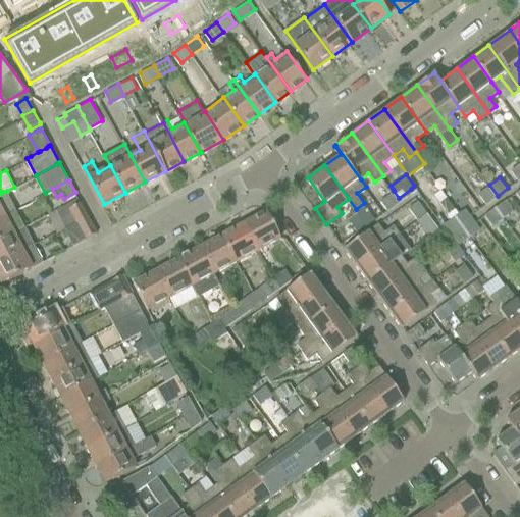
[(489,185),(479,193),(486,203),(498,196),(489,185)]
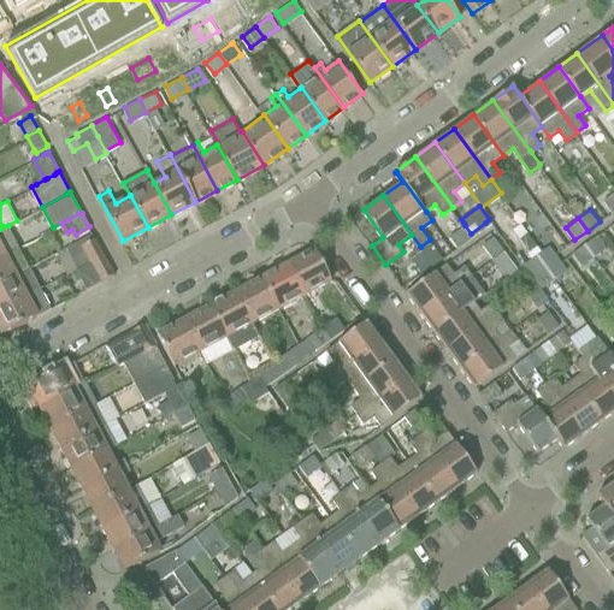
[(4,226),(0,229),(0,255),(15,248),(18,246),(10,229),(9,225),(4,226)]
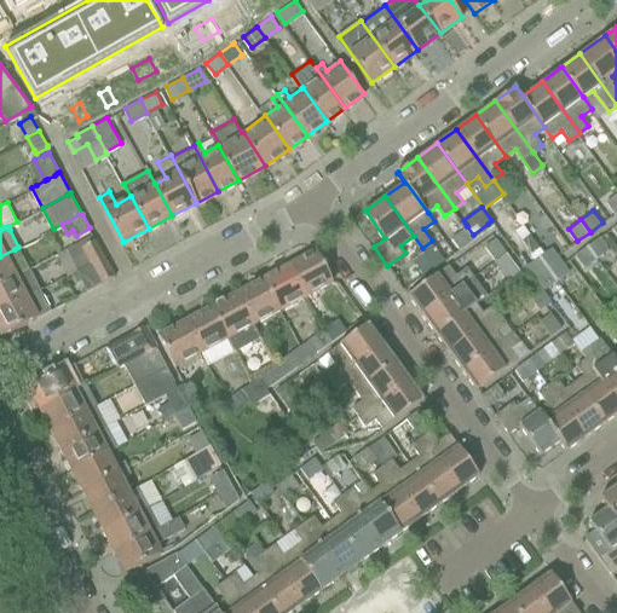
[(467,226),(453,237),(460,246),(473,235),(467,226)]
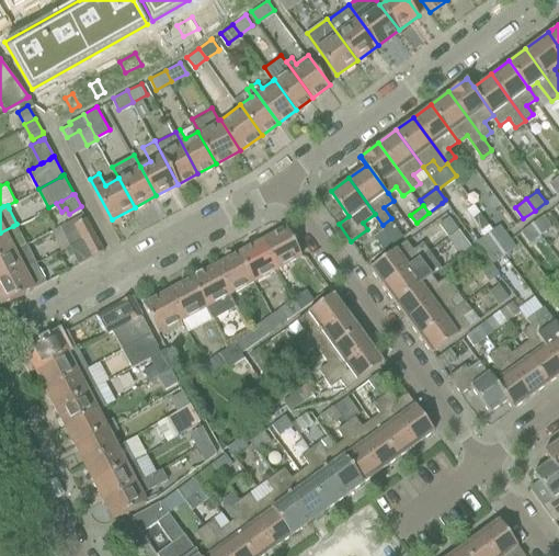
[(481,212),(472,218),(481,229),(490,223),(481,212)]
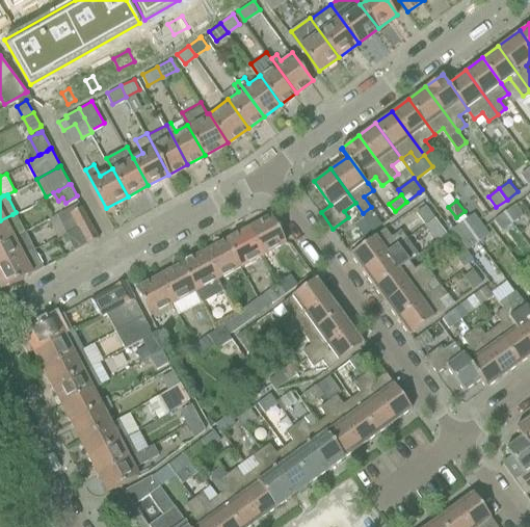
[(80,202),(57,213),(68,232),(79,226),(89,220),(82,206),(80,202)]
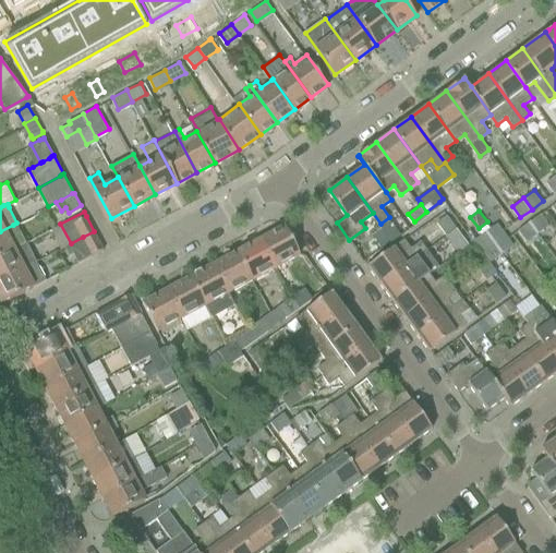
[(436,219),(447,233),(457,227),(445,213),(436,219)]
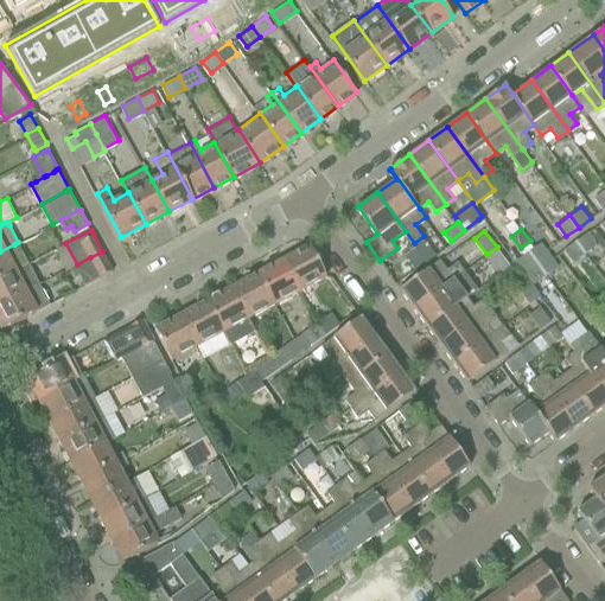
[(590,231),(578,240),(586,251),(598,243),(590,231)]
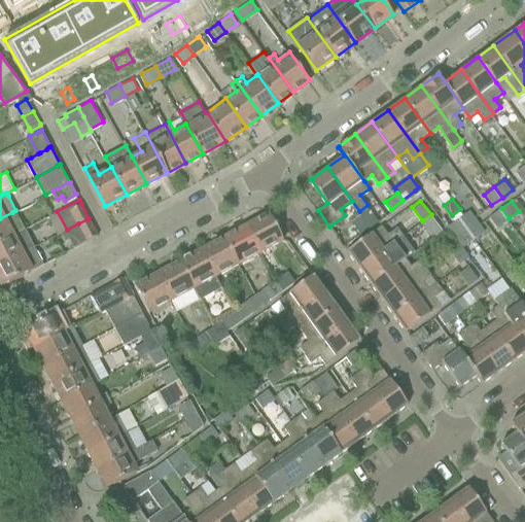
[(501,208),(490,216),(497,227),(509,218),(501,208)]
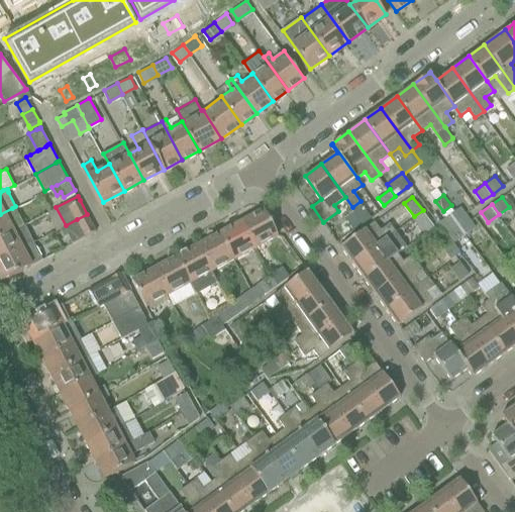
[(12,208),(0,214),(0,234),(13,228),(21,224),(24,222),(15,206),(12,208)]
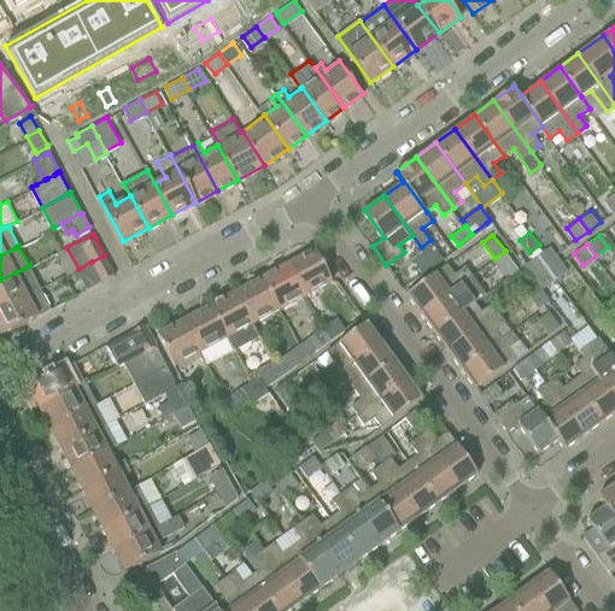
[(548,266),(558,258),(550,246),(539,254),(548,266)]
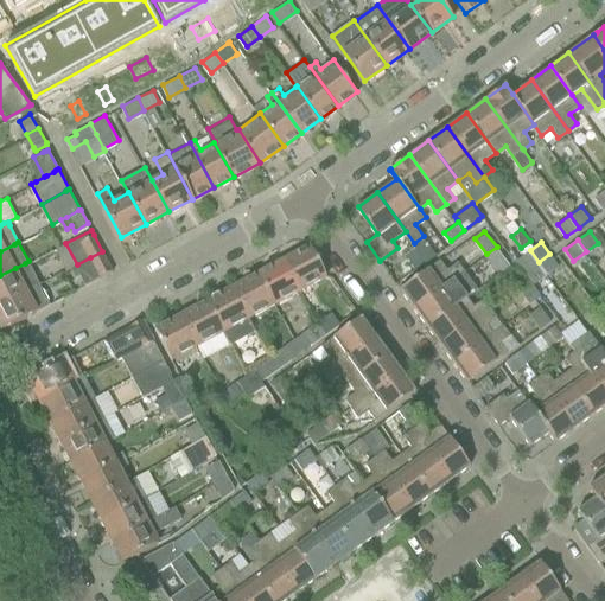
[(310,243),(284,257),(300,288),(326,274),(310,243)]
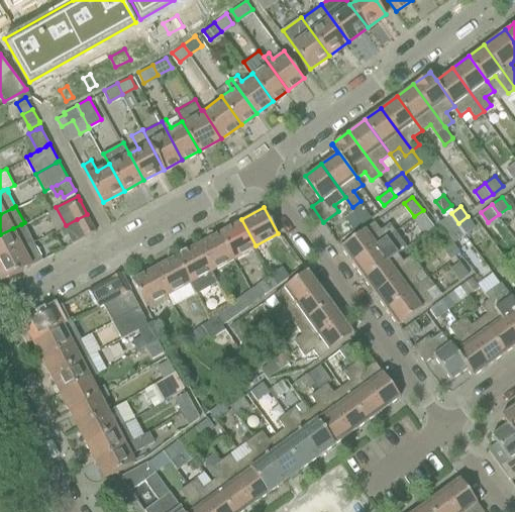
[(354,209),(344,215),(354,228),(364,222),(354,209)]
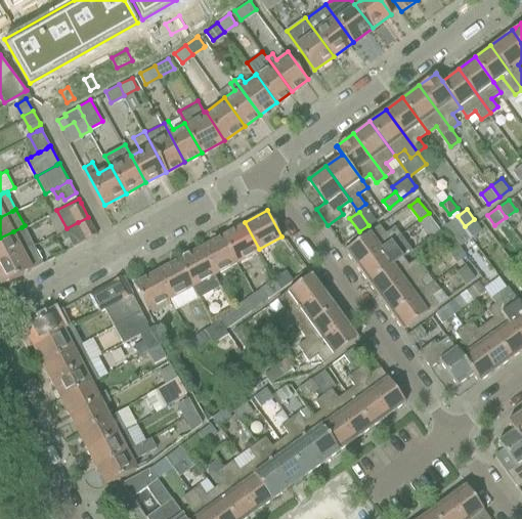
[(429,213),(420,219),(425,226),(434,220),(429,213)]
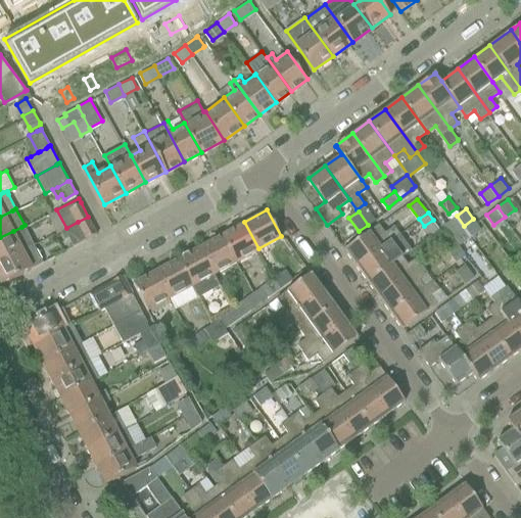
[(454,233),(464,226),(457,216),(446,223),(454,233)]
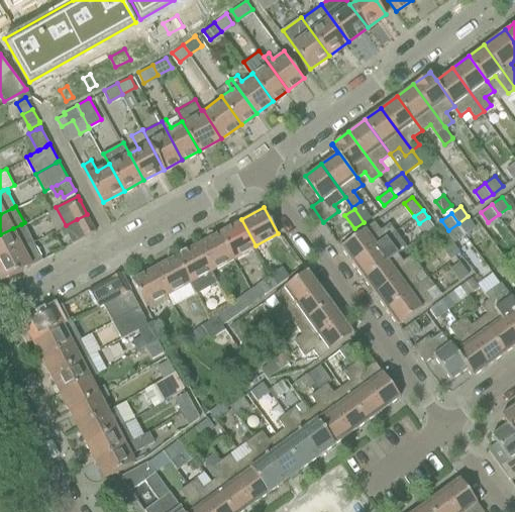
[(77,219),(65,226),(73,241),(85,235),(96,229),(87,214),(77,219)]
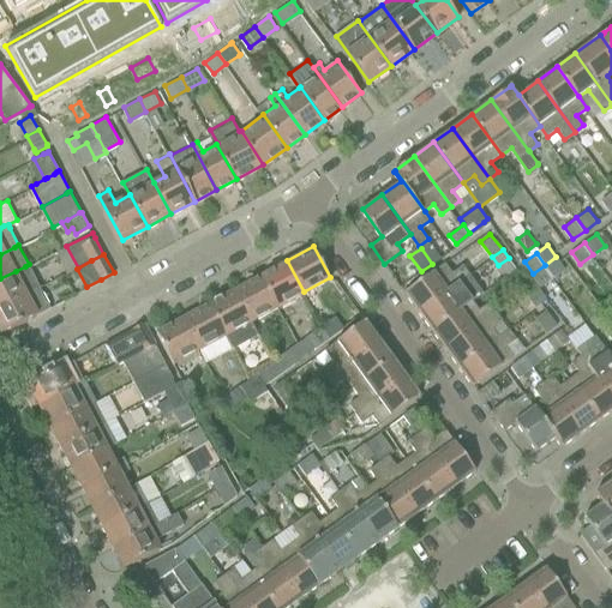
[(545,265),(553,276),(565,268),(556,257),(545,265)]
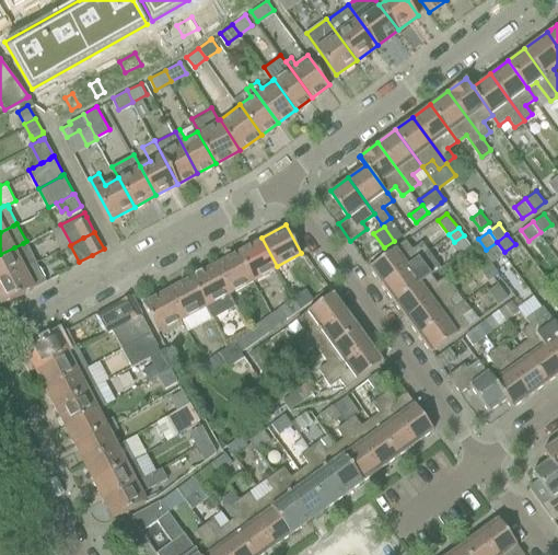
[(262,238),(239,251),(254,279),(277,266),(262,238)]
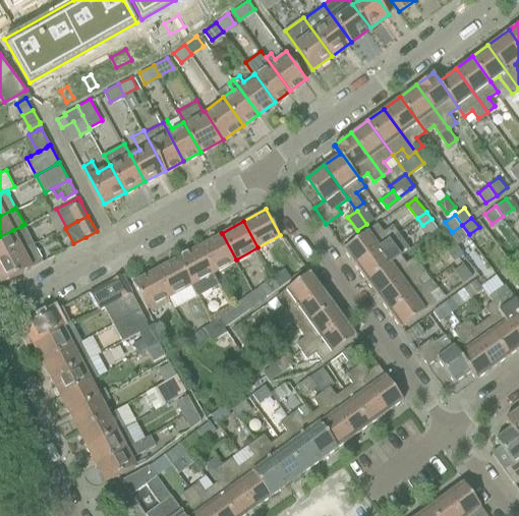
[(344,247),(356,264),(398,233),(393,225),(385,231),(378,223),(344,247)]
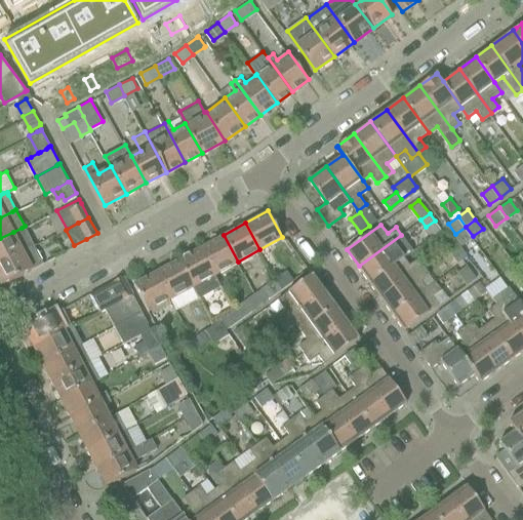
[(13,232),(0,238),(0,262),(31,245),(34,244),(25,226),(22,228),(13,232)]
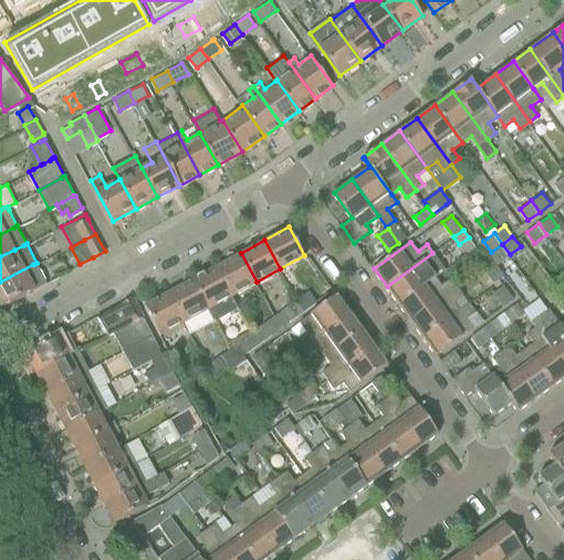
[(510,254),(502,244),(491,252),(499,262),(510,254)]
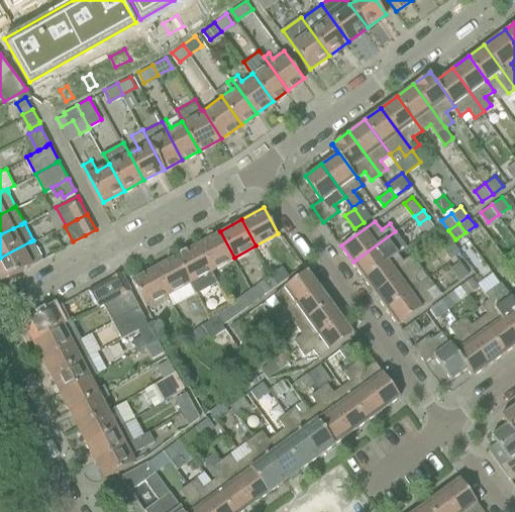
[(432,233),(441,244),(450,237),(442,226),(432,233)]
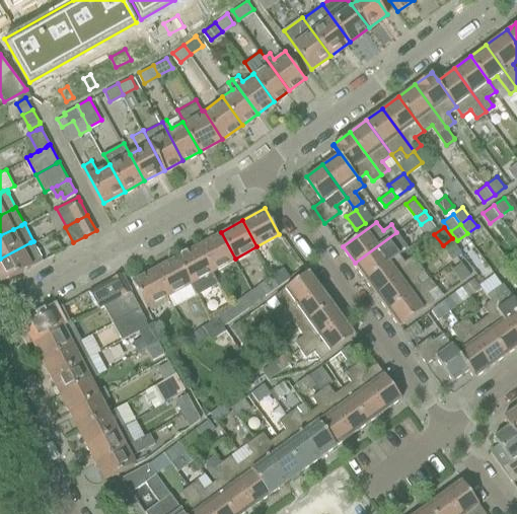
[(221,232),(199,243),(213,270),(235,259),(221,232)]
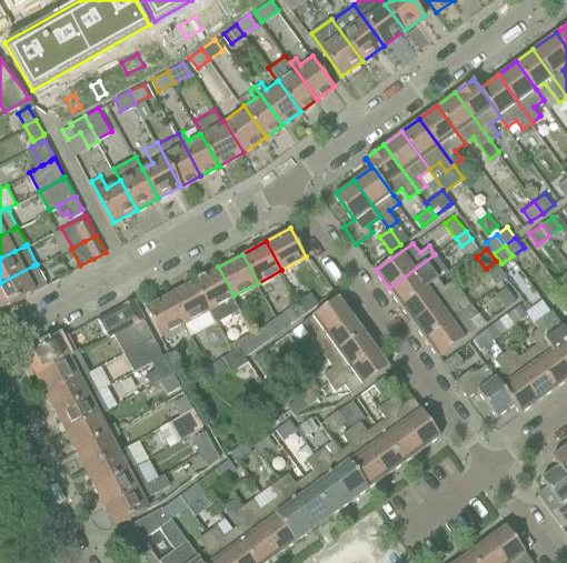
[(435,254),(389,288),(394,294),(401,304),(438,278),(447,271),(441,262),(435,254)]
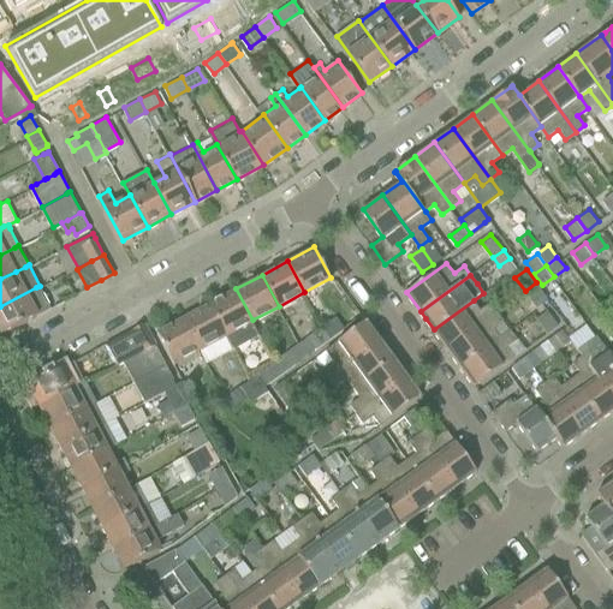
[(536,282),(525,291),(536,305),(547,297),(536,282)]
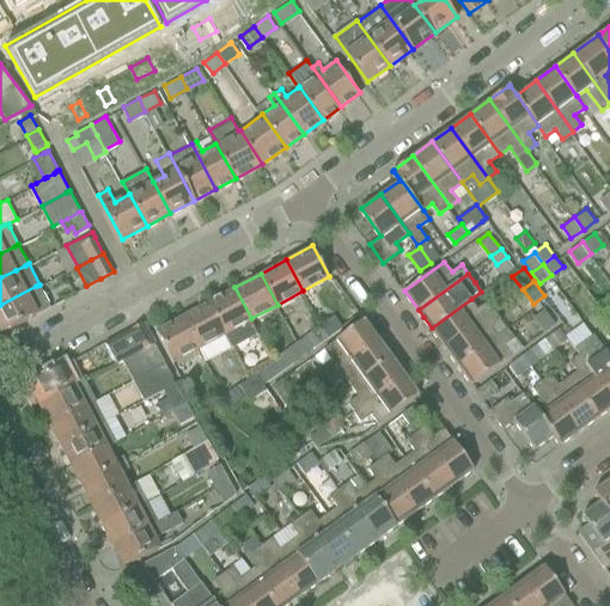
[(36,286),(0,305),(0,325),(2,330),(47,307),(50,305),(40,285),(36,286)]
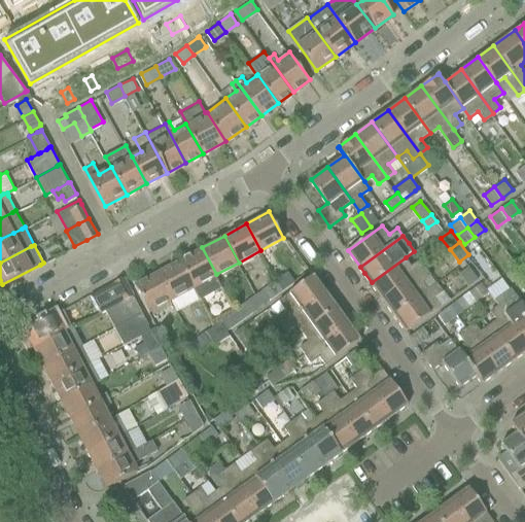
[(202,247),(180,259),(195,286),(201,298),(222,286),(216,274),(202,247)]
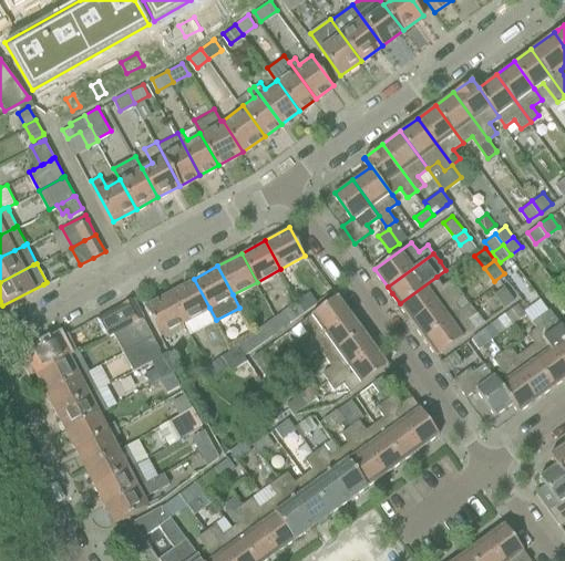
[(400,303),(412,321),(459,287),(452,279),(443,286),(437,277),(400,303)]
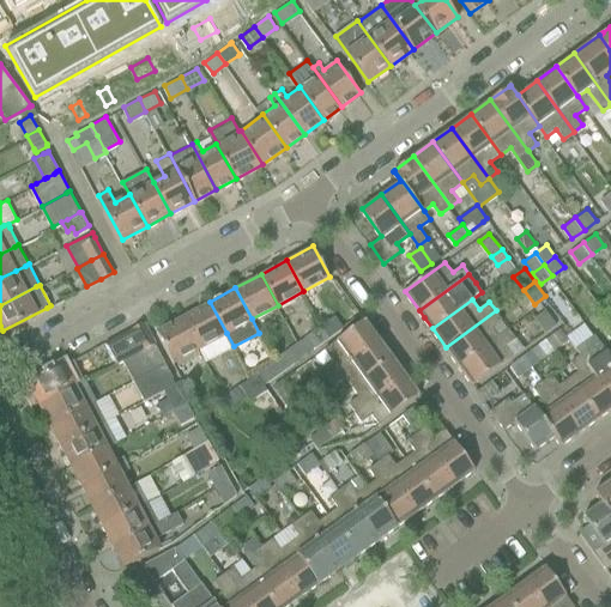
[(210,302),(183,315),(200,346),(227,333),(210,302)]
